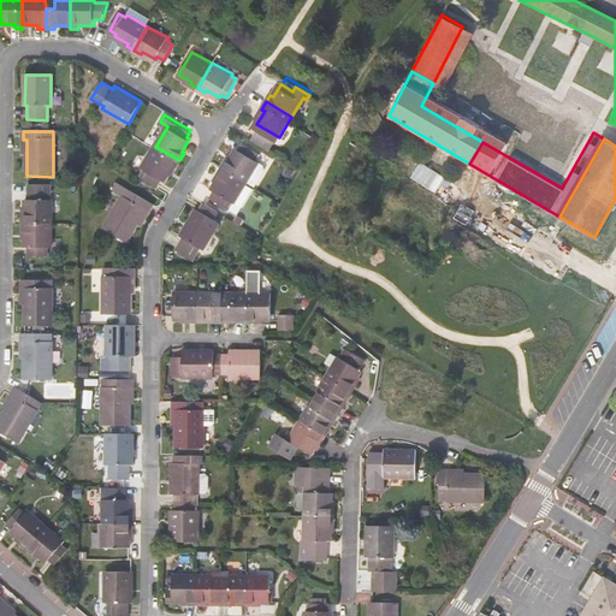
[(230,158),(225,166),(249,181),(258,185),(266,171),(265,167),(260,164),(262,160),(259,158),(264,152),(247,142),(242,148),(240,147),(232,159),(230,158)]
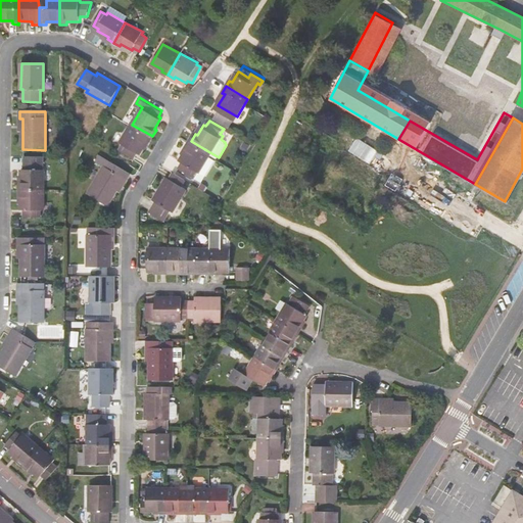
[(152,136),(132,125),(122,142),(124,143),(121,148),(134,157),(138,151),(140,152),(146,142),(148,143),(152,136)]
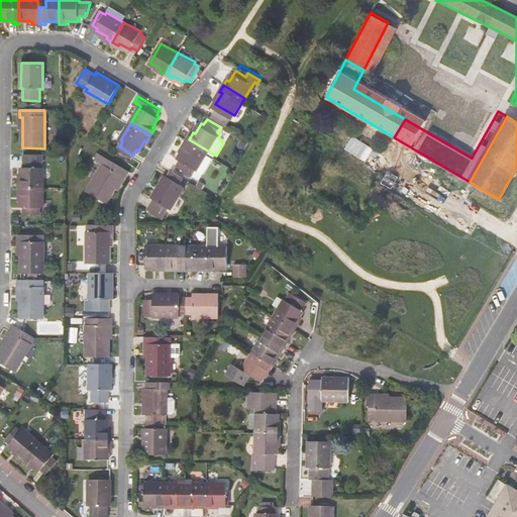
[(209,151),(189,139),(185,145),(187,147),(181,158),(183,159),(180,164),(194,172),(197,167),(199,169),(209,151)]
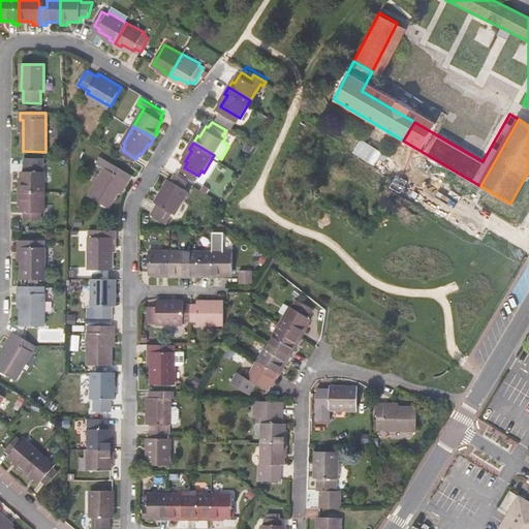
[(214,155),(204,173),(210,176),(221,159),(214,155)]
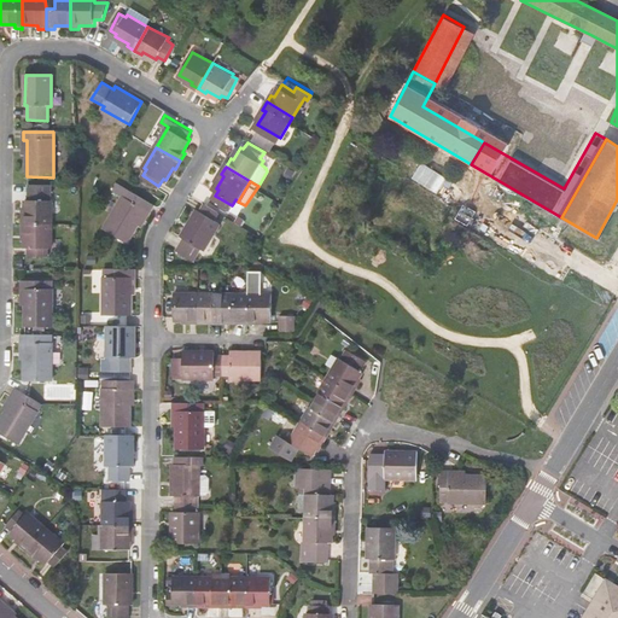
[(155,204),(118,182),(114,191),(123,197),(105,227),(128,240),(147,209),(151,210),(155,204)]
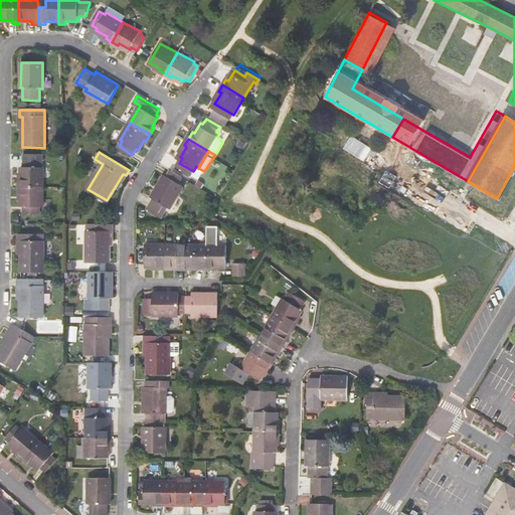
[(18,181),(18,189),(41,189),(41,169),(38,169),(38,163),(41,163),(41,156),(23,156),(22,169),(20,169),(20,181),(18,181)]
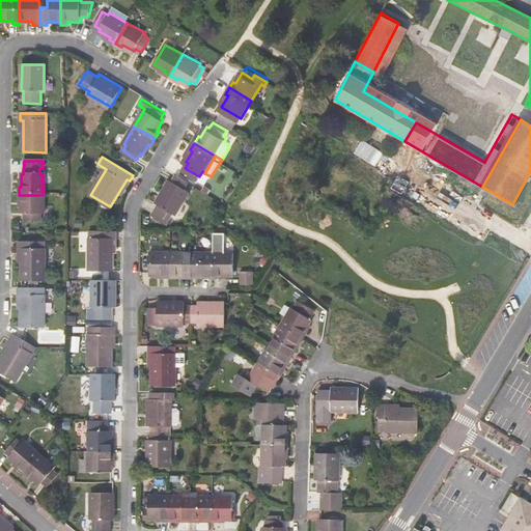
[(160,203),(154,214),(169,223),(174,213),(176,214),(191,191),(187,188),(191,180),(179,174),(175,182),(172,179),(158,202),(160,203)]
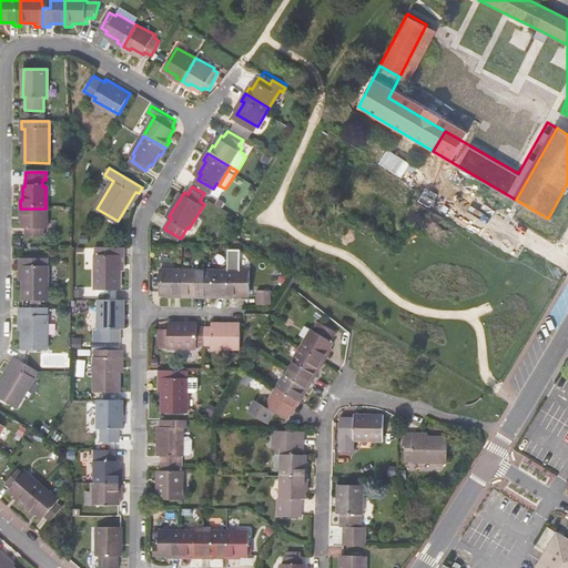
[(240,205),(234,202),(229,209),(235,213),(240,205)]
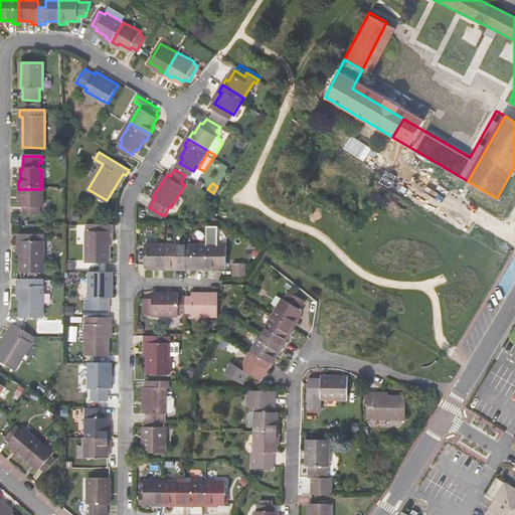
[(41,189),(18,189),(18,196),(20,196),(20,208),(22,208),(22,214),(38,214),(38,208),(40,208),(41,189)]
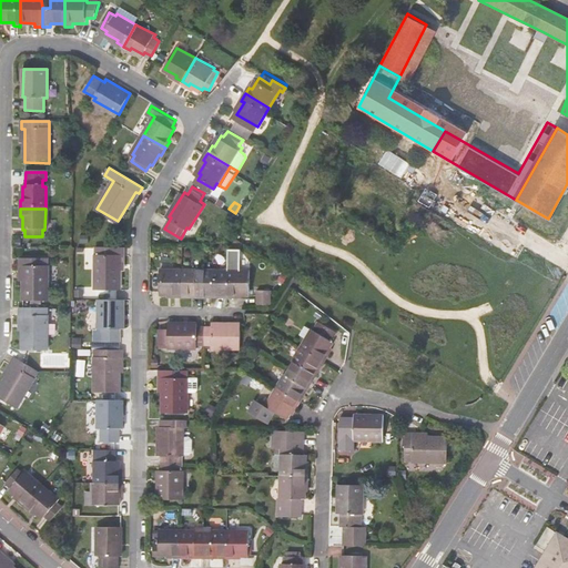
[(130,249),(97,249),(97,290),(121,290),(121,256),(130,256),(130,249)]
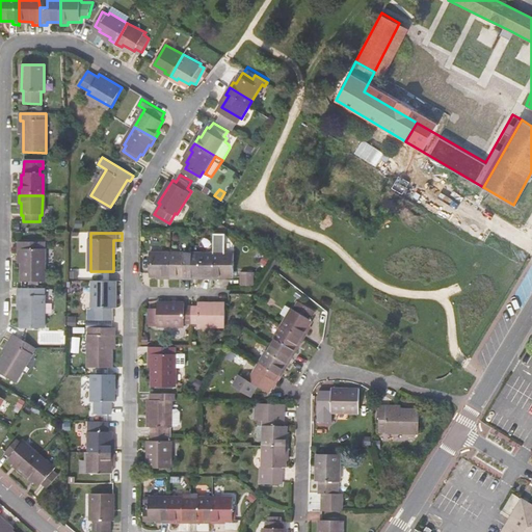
[(45,243),(19,243),(19,250),(22,250),(22,283),(45,283),(45,243)]
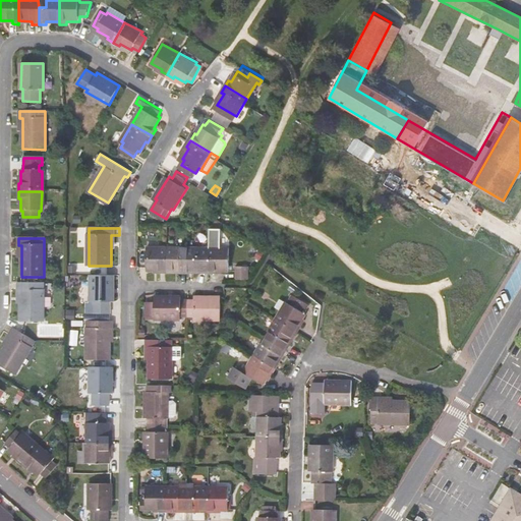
[(169,269),(169,245),(149,245),(149,268),(162,268),(161,272),(169,272),(169,269)]
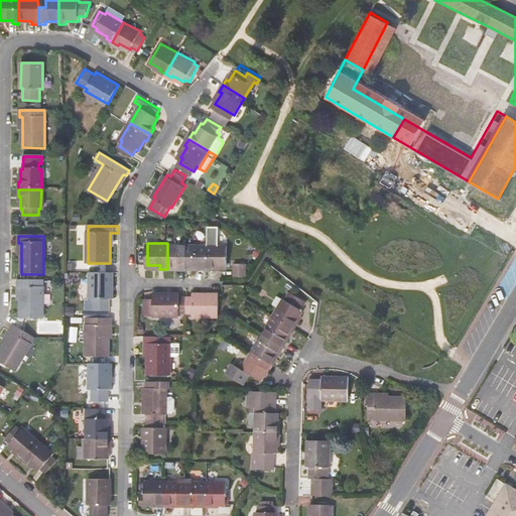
[(180,243),(167,243),(167,266),(180,266),(180,269),(187,269),(187,252),(180,251),(180,243)]
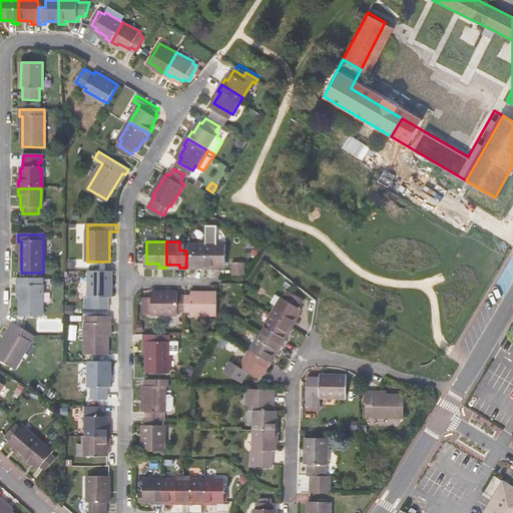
[(194,250),(186,250),(186,268),(193,268),(193,265),(206,266),(206,242),(194,241),(194,250)]
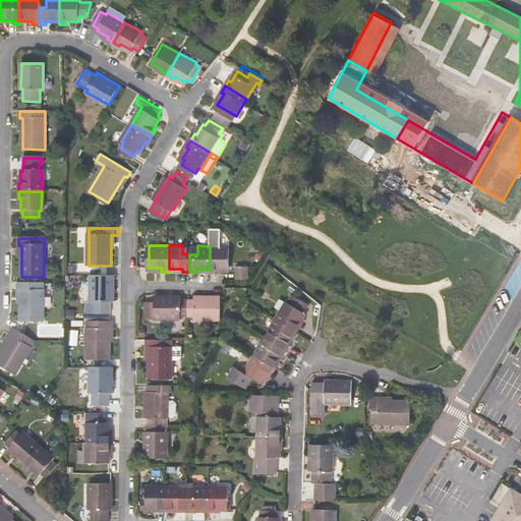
[(230,246),(210,246),(210,270),(210,272),(217,273),(217,270),(230,270),(230,246)]
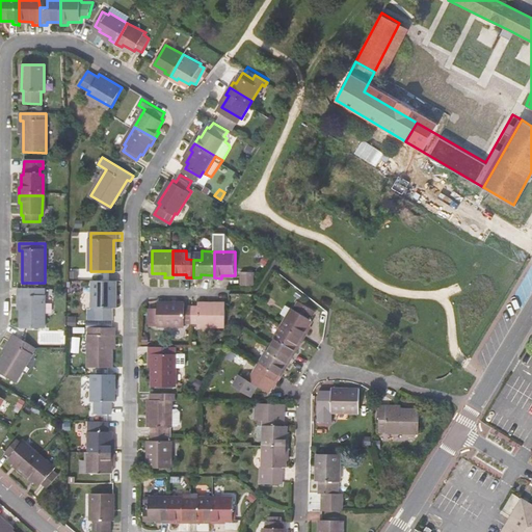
[(255,273),(241,273),(241,286),(255,287),(255,273)]
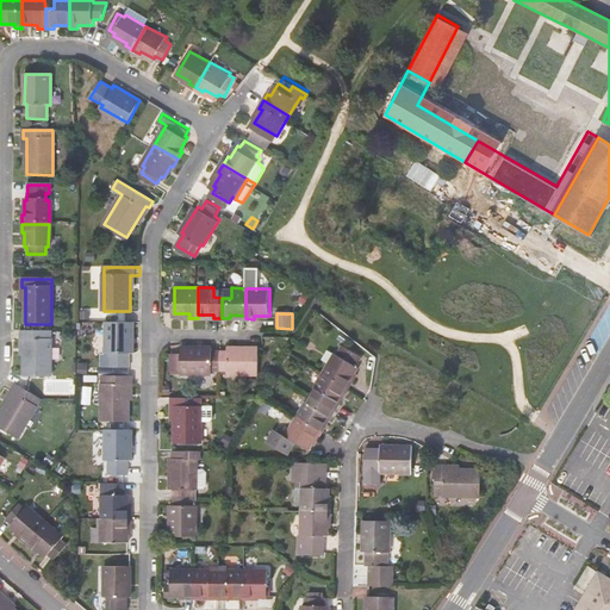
[(111,354),(111,368),(128,368),(131,368),(131,354),(135,354),(135,323),(109,323),(109,354),(111,354)]
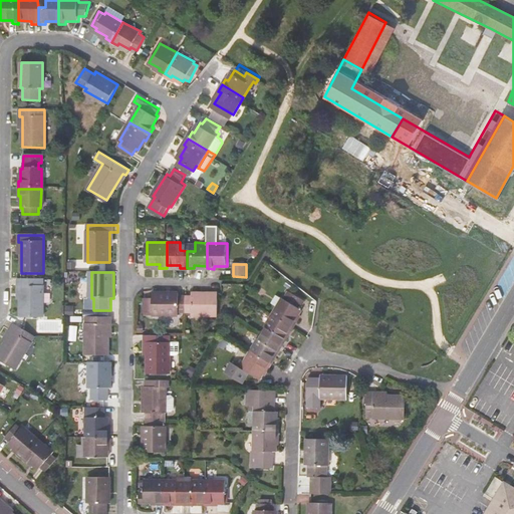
[(43,281),(17,281),(17,288),(21,288),(21,319),(42,318),(43,281)]
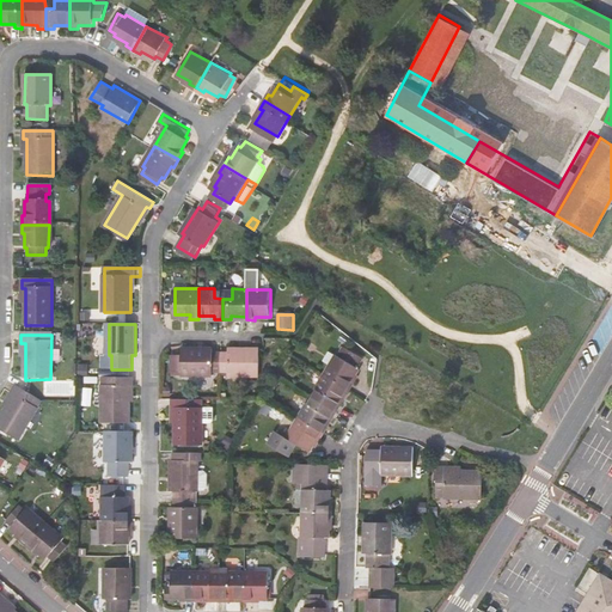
[(181,348),(181,349),(179,373),(210,374),(210,372),(220,372),(220,352),(212,352),(212,348),(181,348)]
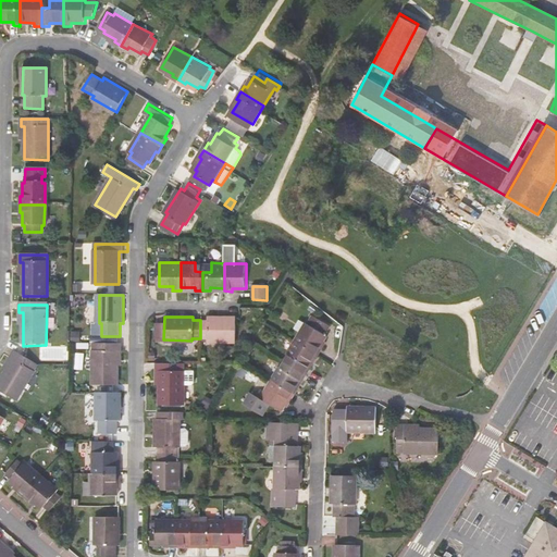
[(306,323),(294,342),(316,355),(318,356),(322,349),(320,347),(326,336),(324,334),(329,326),(313,317),(309,324),(306,323)]
